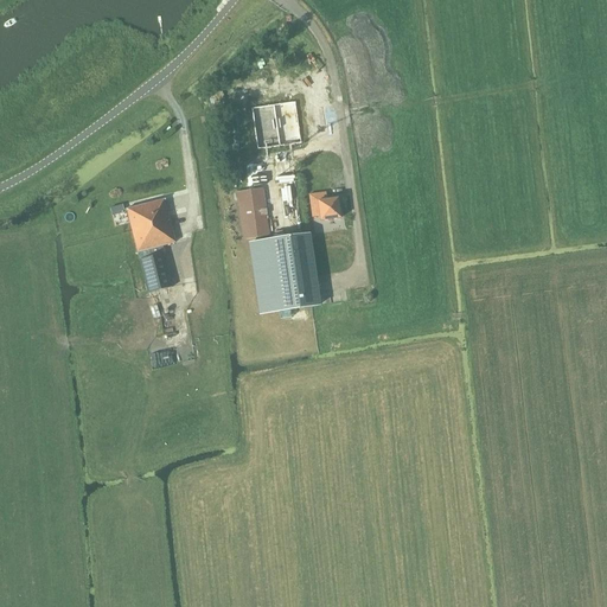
[(299,102),(256,108),(262,148),(304,142),(299,102)]
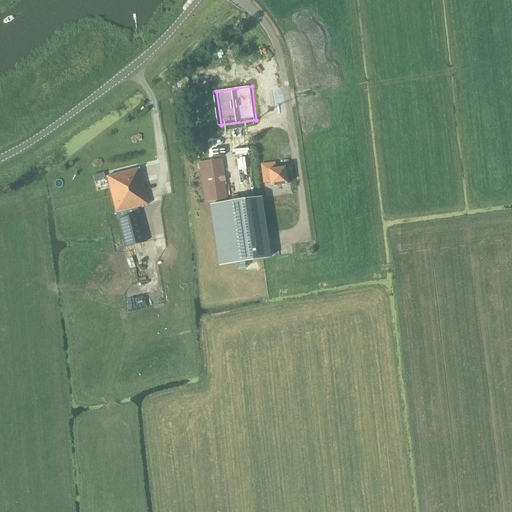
[(207,162),(201,163),(205,203),(210,203),(228,200),(223,160),(226,159),(223,139),(207,141),(209,156),(206,156),(207,162)]
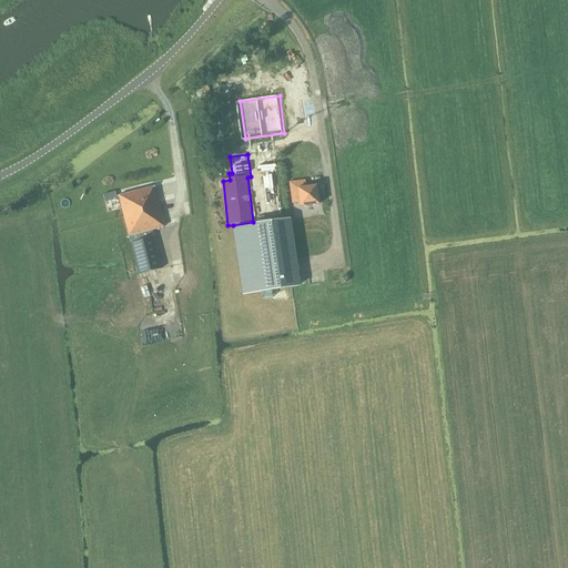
[(305,181),(291,183),(293,203),(300,203),(300,206),(317,204),(315,186),(305,188),(305,181)]
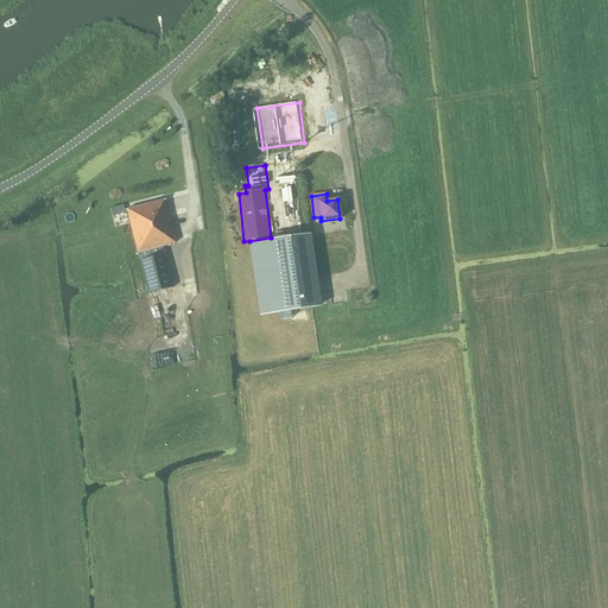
[(149,296),(172,289),(164,248),(176,246),(165,202),(126,211),(149,296)]
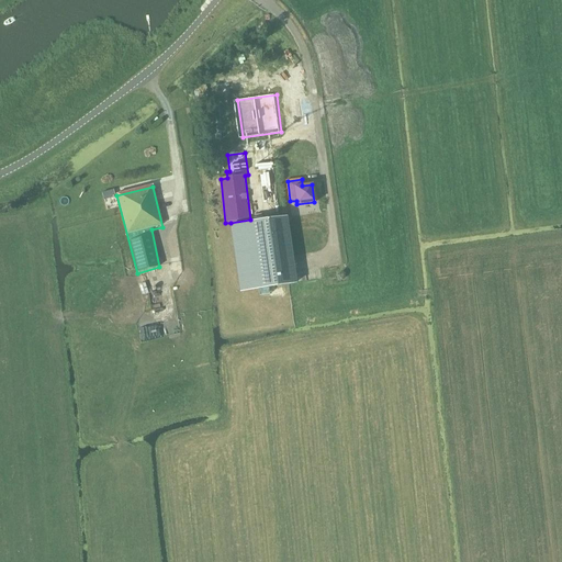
[(288,220),(232,226),(240,292),(259,290),(260,295),(270,294),(269,289),(295,285),(288,220)]
